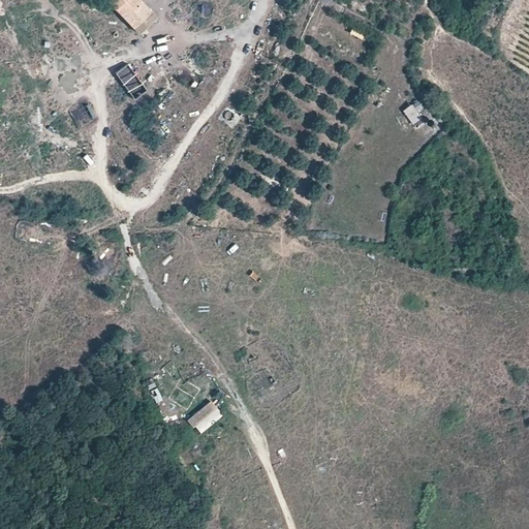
[(137,32),(155,14),(141,0),(112,0),(109,3),(137,32)]
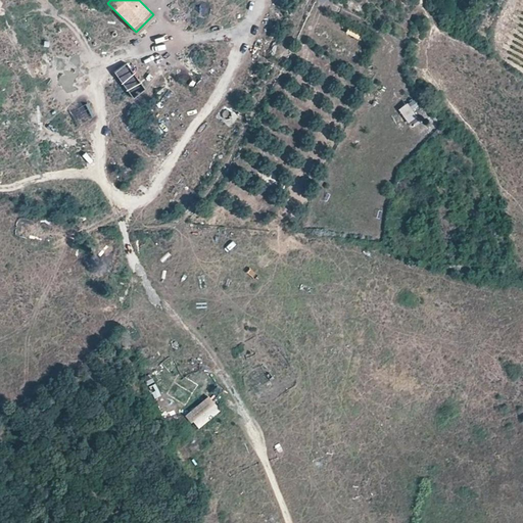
[(158,19),(153,14),(136,32),(140,36),(158,19)]
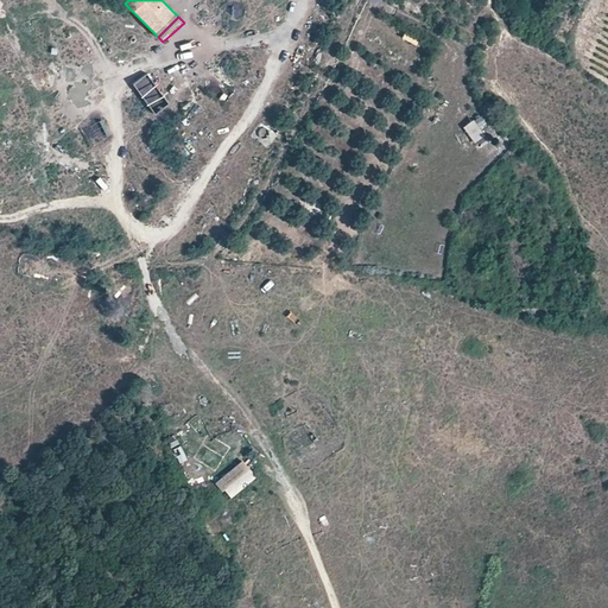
[(303,61),(314,31),(306,29),(296,58),(303,61)]
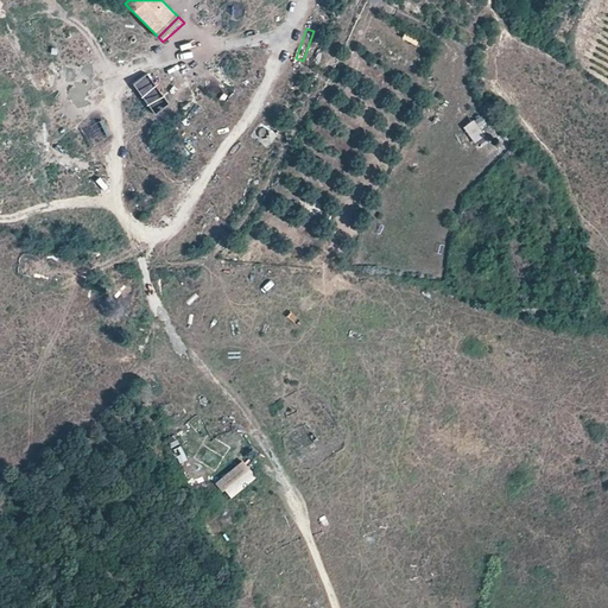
[(154,114),(169,103),(146,73),(132,82),(154,114)]
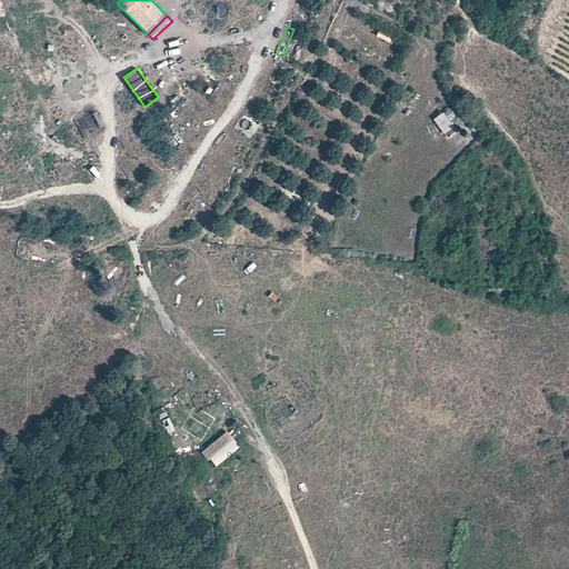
[(430,116),(438,139),(452,133),(445,110),(430,116)]
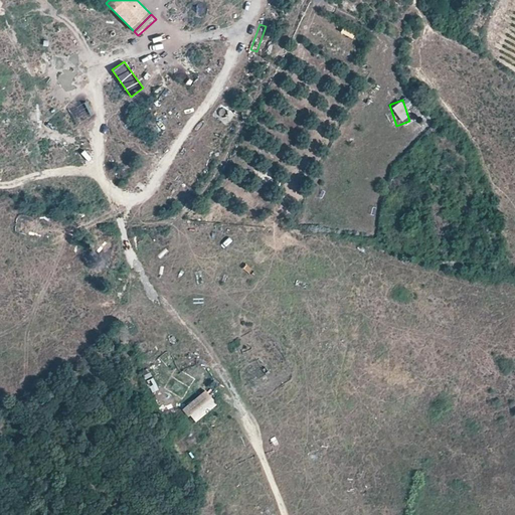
[(152,391),(158,388),(152,376),(146,379),(152,391)]
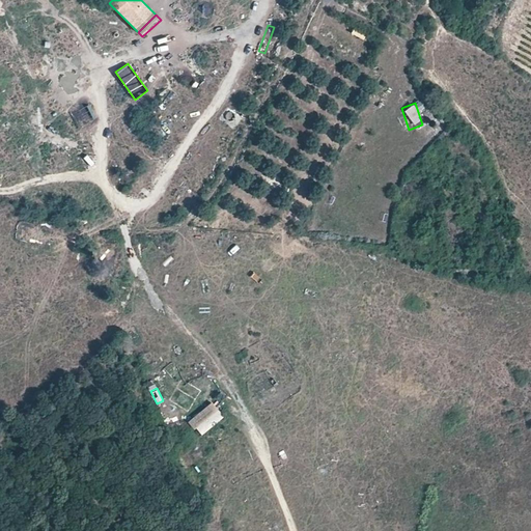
[(188,420),(201,435),(224,414),(210,399),(188,420)]
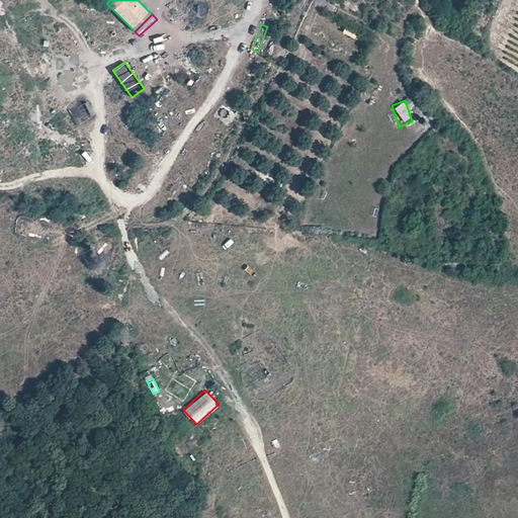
[(182,410),(166,412),(167,418),(183,416),(182,410)]
